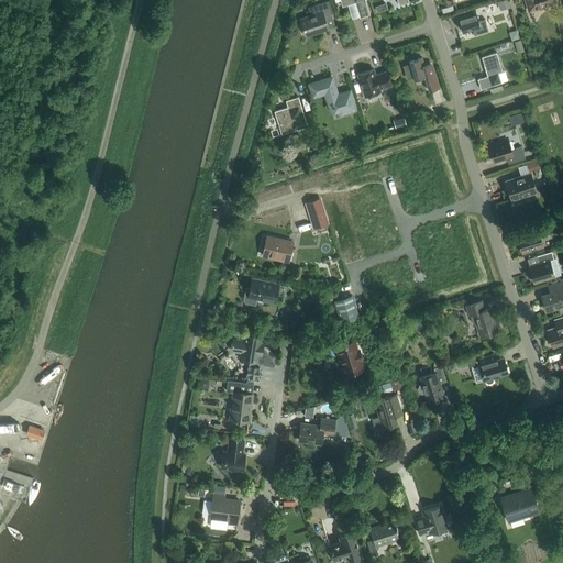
[(360,19),(370,15),(364,0),(340,0),(342,7),(355,3),(360,19)]
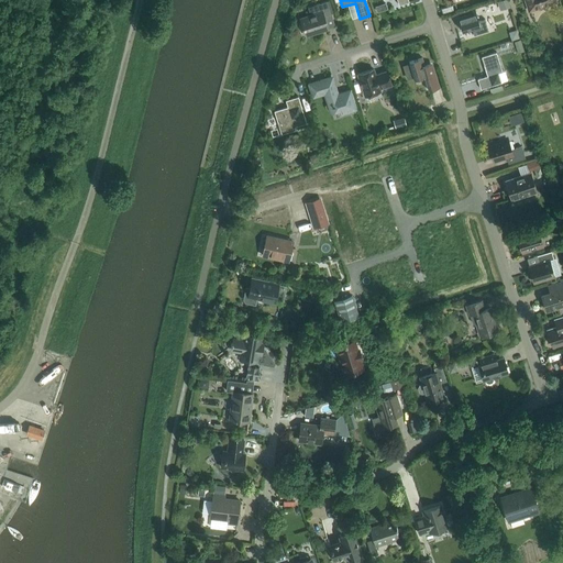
[(525,0),(529,13),(559,3),(558,0),(525,0)]
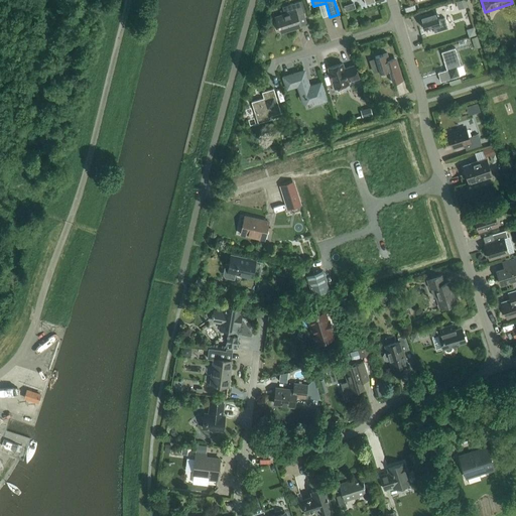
[(284,15),(275,18),(280,32),(300,26),(297,15),(303,13),(300,1),(282,7),(284,15)]
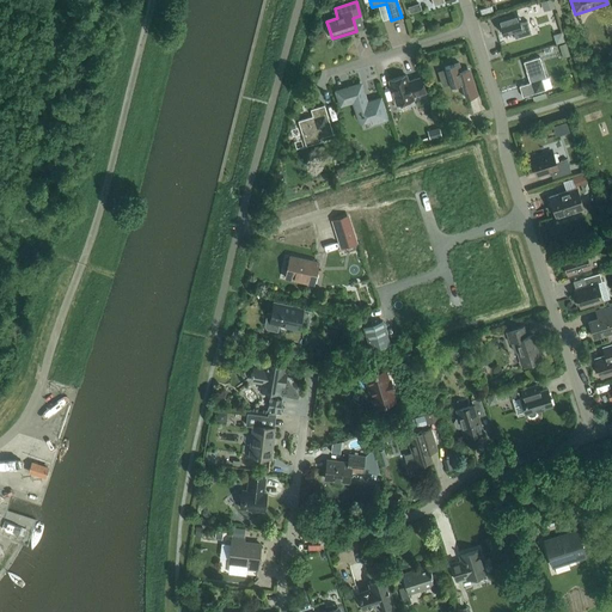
[(502,35),(512,31),(514,37),(530,32),(526,19),(520,22),(516,12),(509,14),(510,17),(497,20),(502,35)]
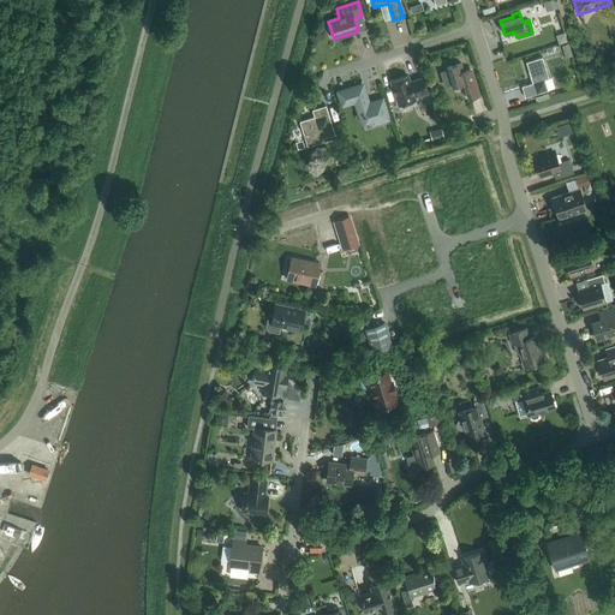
[(354,43),(359,58),(369,54),(363,40),(354,43)]
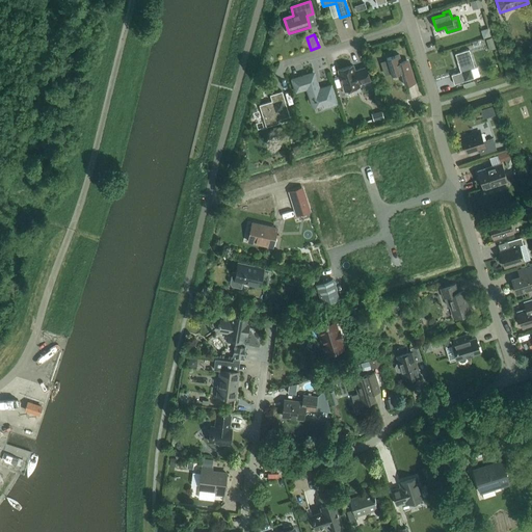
[(471,70),(475,69),(469,50),(455,54),(460,72),(451,75),(454,84),(474,78),(471,70)]
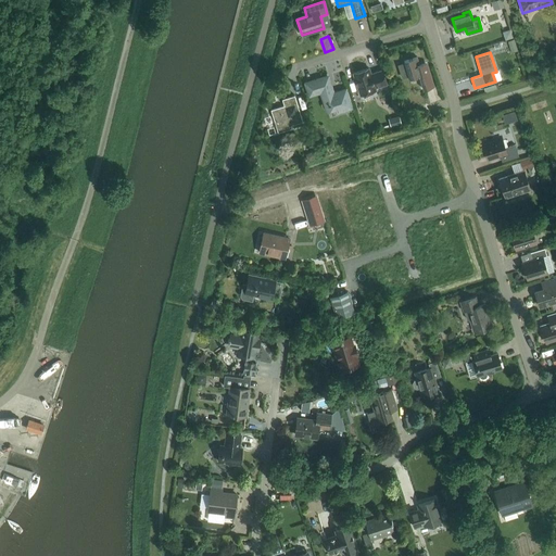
[(409,79),(418,77),(421,90),(433,86),(426,61),(418,63),(417,58),(404,62),(409,79)]
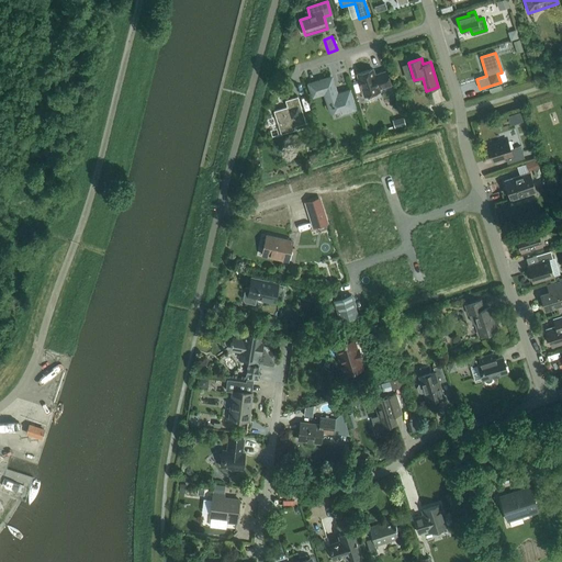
[(379,89),(391,85),(386,71),(379,74),(379,75),(374,76),(372,69),(357,75),(364,97),(380,91),(379,89)]
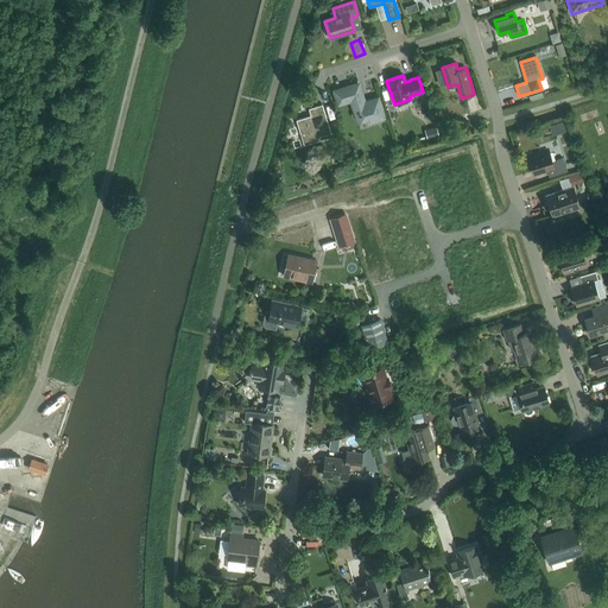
[(331,92),(336,107),(350,102),(356,122),(368,119),(369,124),(385,119),(378,97),(365,101),(359,82),(331,92)]
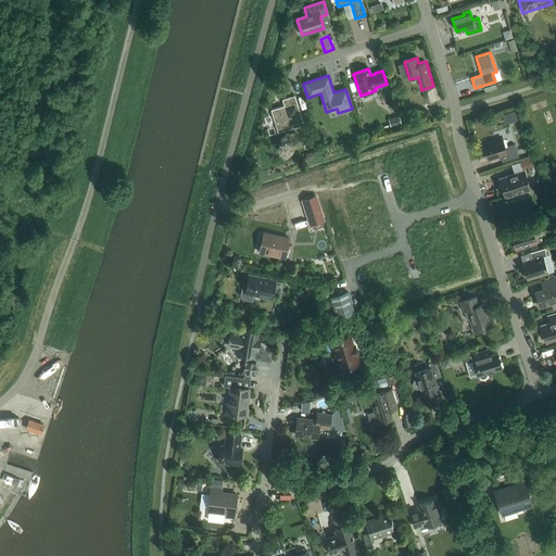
[(270,110),(275,124),(278,133),(291,128),(290,126),(302,122),(294,96),(282,100),(283,106),(270,110)]
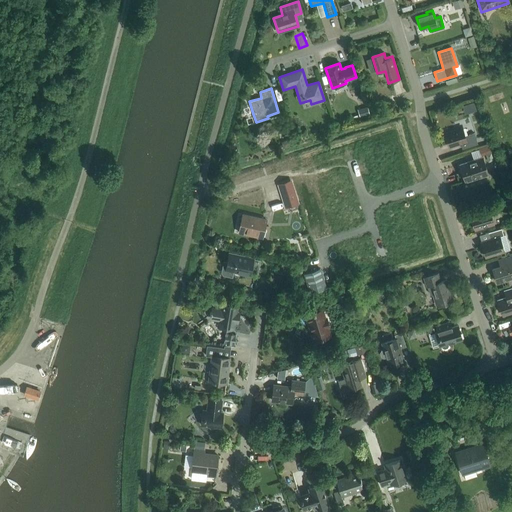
[(477,144),(474,134),(465,137),(462,128),(445,134),(449,147),(461,143),(462,149),(477,144)]
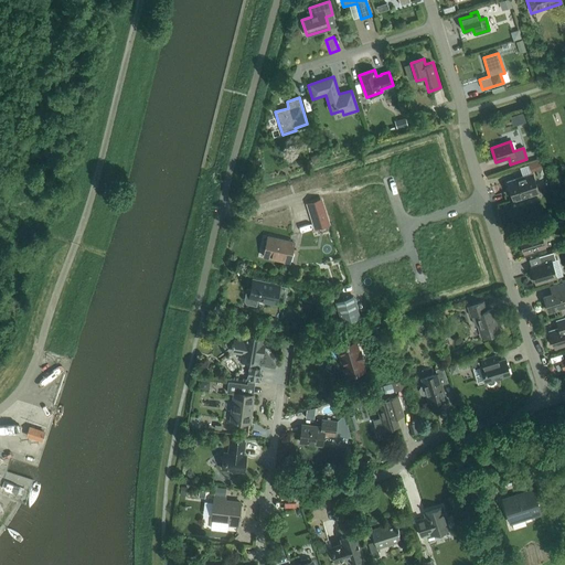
[(513,202),(539,193),(532,173),(507,182),(513,202)]
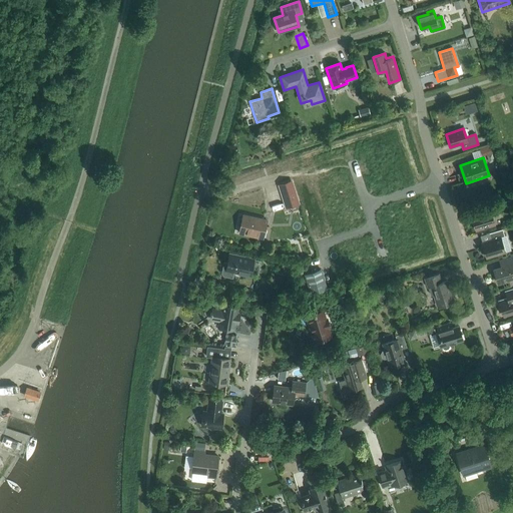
[(286,207),(300,202),(293,179),(278,183),(286,207)]
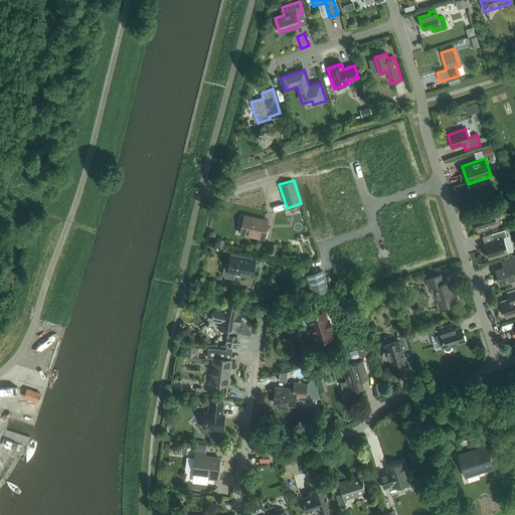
[(478,232),(497,226),(492,210),(473,216),(478,232)]
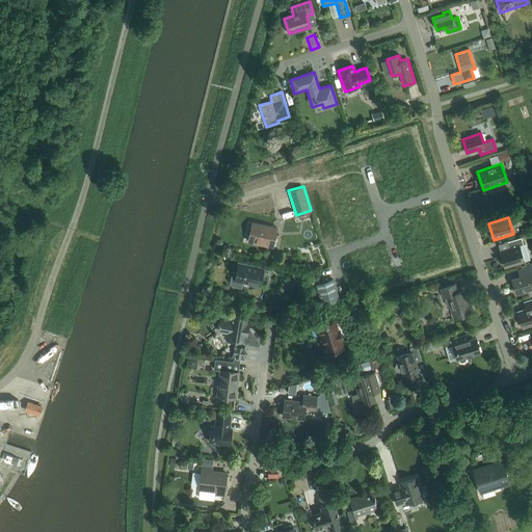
[(275,235),(276,229),(251,223),(247,242),(272,247),(274,241),(278,242),(280,236),(275,235)]
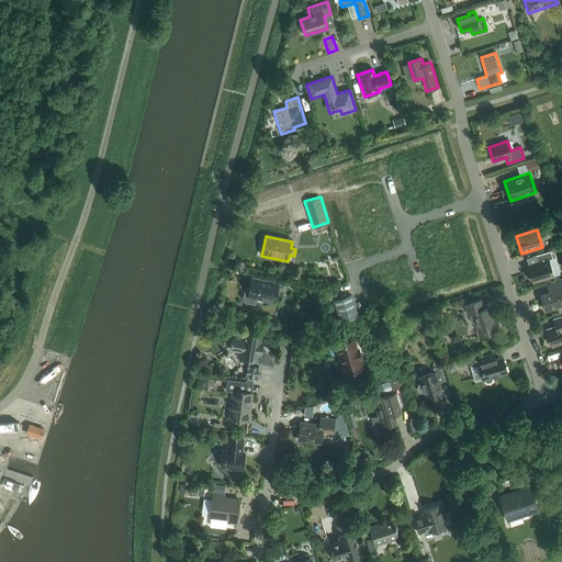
[(527,266),(532,283),(553,277),(549,260),(552,259),(550,251),(536,256),(537,261),(535,263),(527,266)]
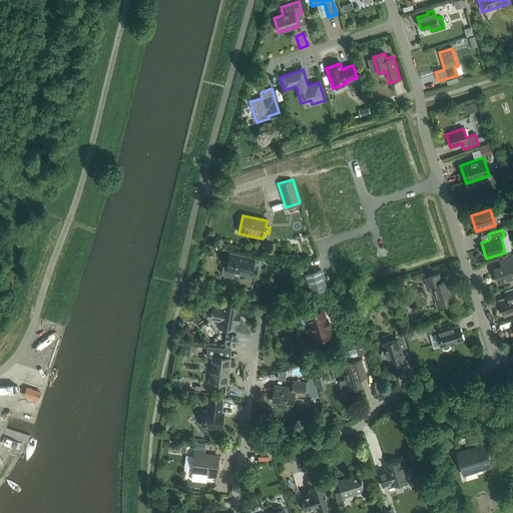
[(223,276),(231,278),(233,273),(250,276),(250,275),(257,276),(260,262),(253,260),(253,259),(229,253),(227,263),(224,263),(222,273),(223,276)]
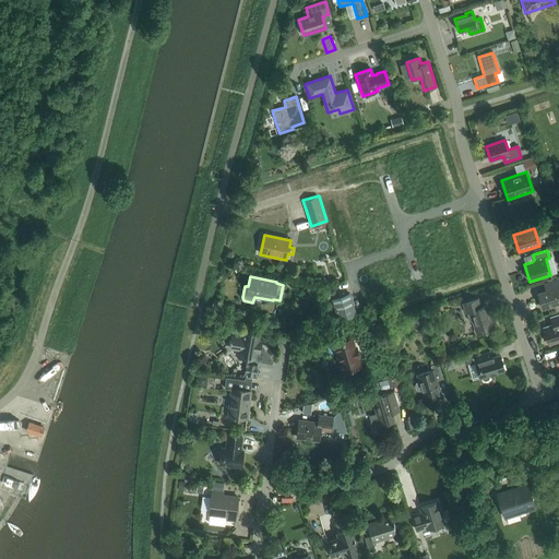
[(558,311),(558,280),(548,284),(550,290),(537,295),(542,308),(552,305),(556,313),(558,311)]
